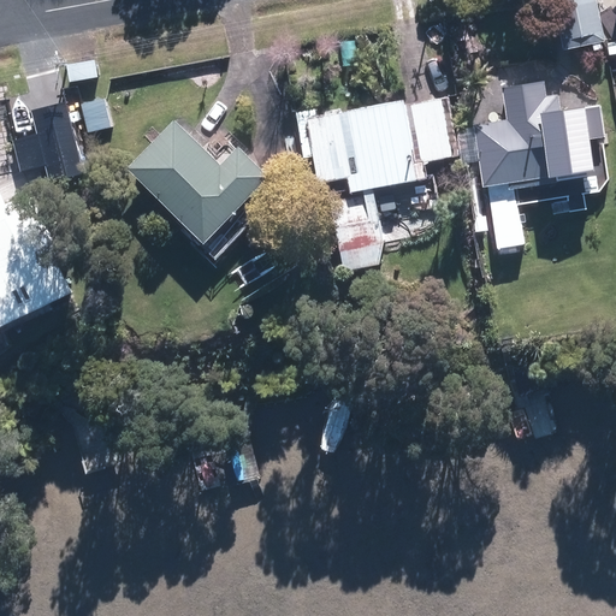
[(551,0),(562,52),(604,43),(594,0),(551,0)]
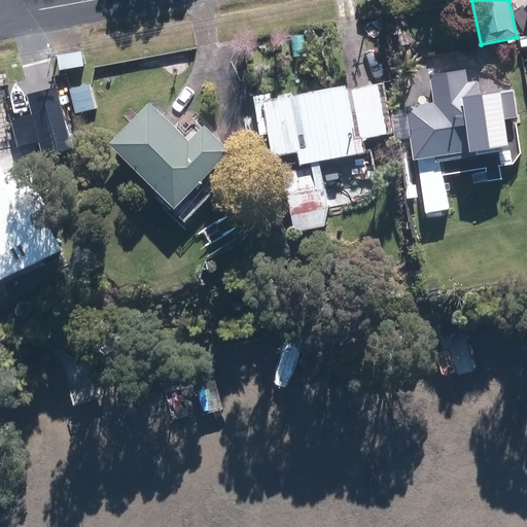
[(56,57),(59,72),(82,68),(79,51),(56,57)]
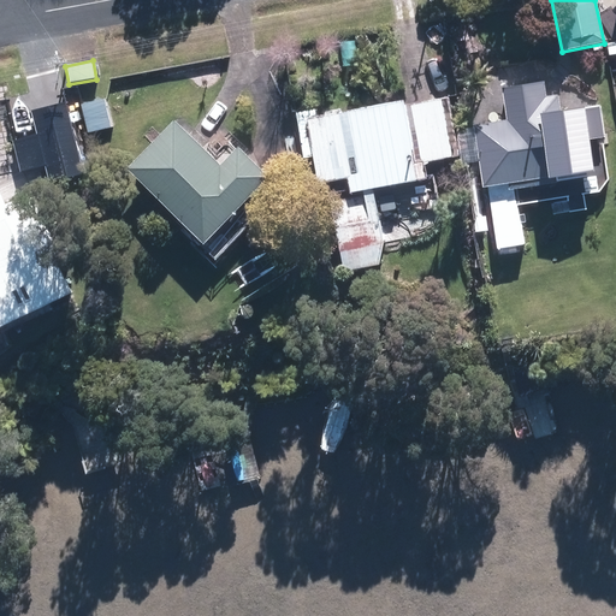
[(473,126),(483,189),(592,172),(588,141),(604,138),(599,108),(558,114),(556,96),(545,98),(543,83),(501,90),(505,122),(473,126)]
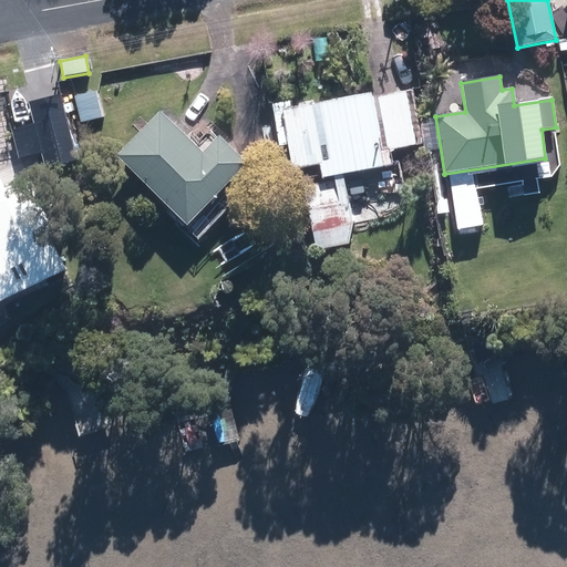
[(109,116),(101,88),(78,93),(85,122),(109,116)]
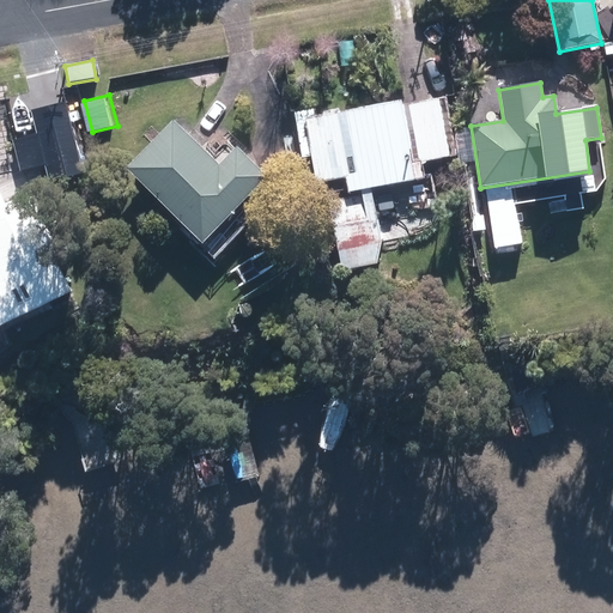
[(303,119),(316,184),(329,182),(341,244),(371,238),(363,190),(423,180),(420,165),(456,158),(445,98),(402,107),(401,101),(303,119)]
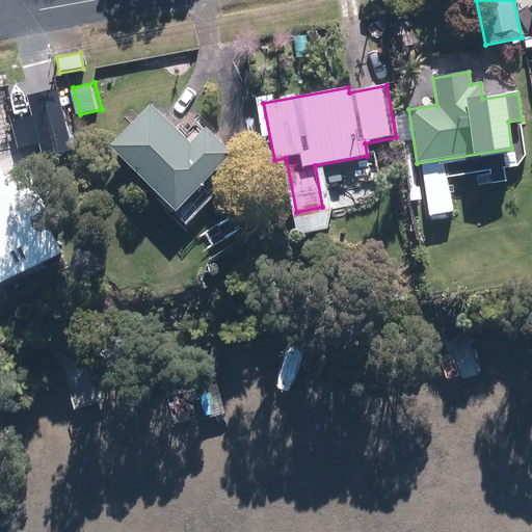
[(37,144),(42,160),(77,151),(61,87),(26,97),(31,116),(9,122),(17,150),(37,144)]
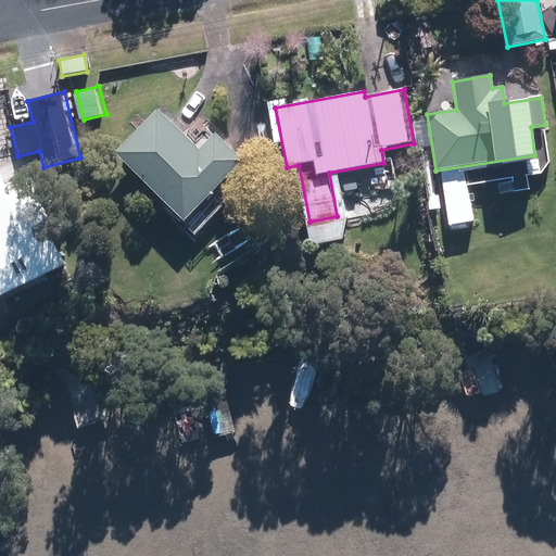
[(113,155),(182,223),(242,163),(213,135),(198,151),(158,111),(113,155)]
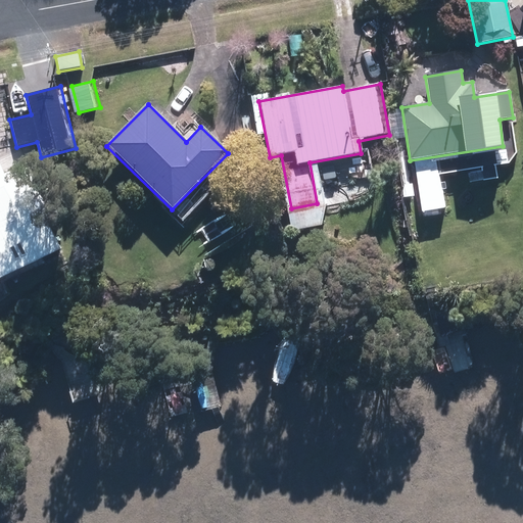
[(415,167),(422,212),(443,209),(436,163),(415,167)]
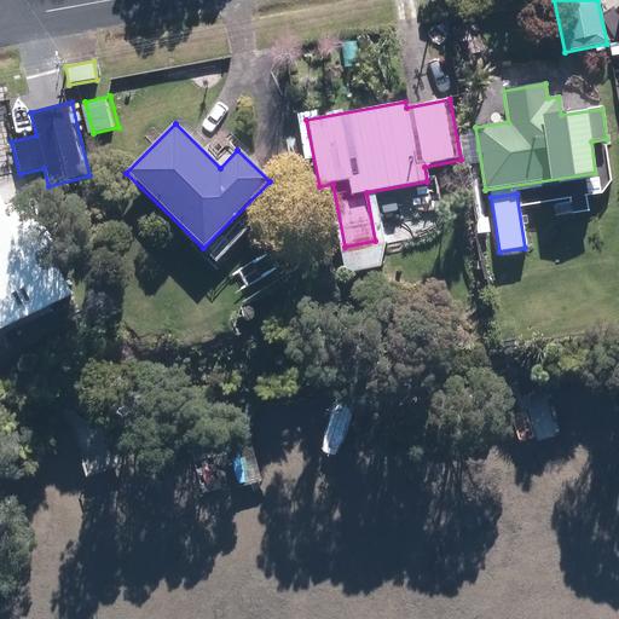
[(0,330),(70,295),(57,268),(69,262),(63,250),(51,256),(23,198),(5,207),(0,196),(0,330)]
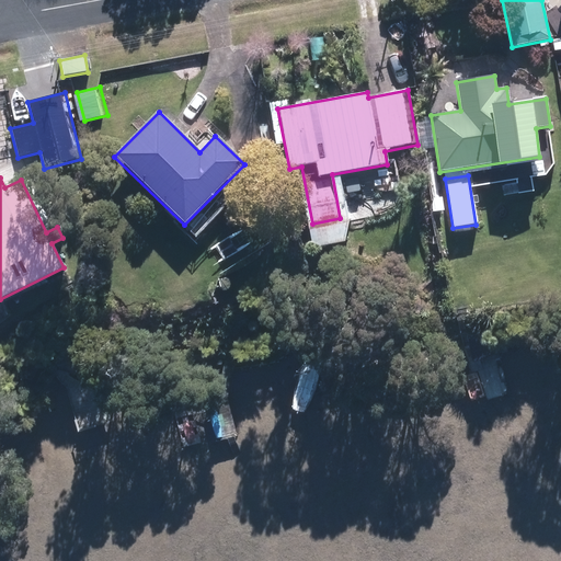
[(442,238),(445,256),(458,254),(455,236),(442,238)]
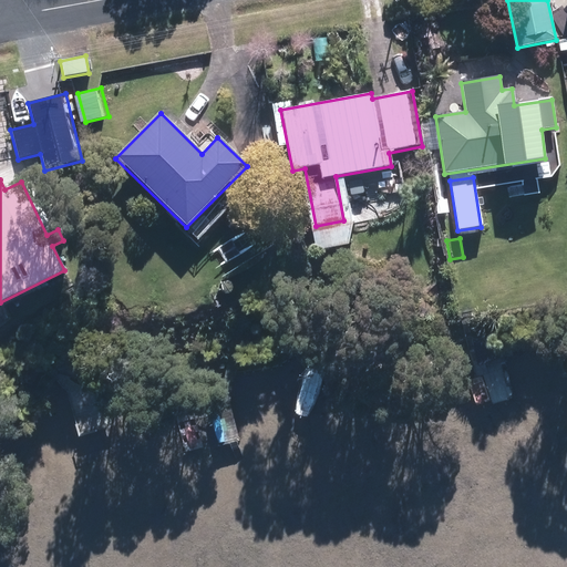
All buildings are outlined.
